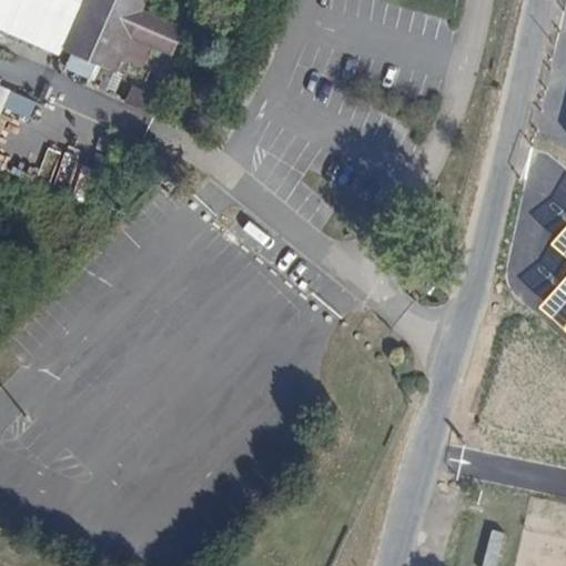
[(0,0),(0,30),(58,56),(62,47),(82,0),(0,0)]
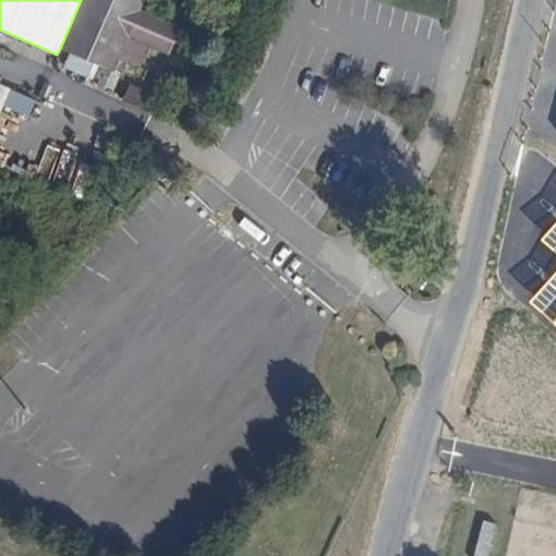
[(81,0),(61,46),(111,69),(118,56),(139,65),(147,43),(170,51),(182,25),(142,9),(145,0),(81,0)]
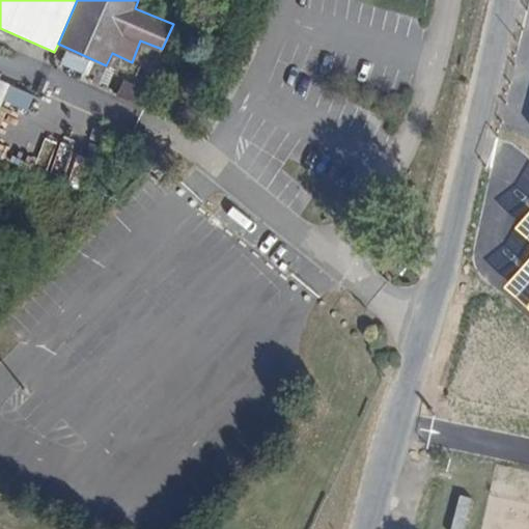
[(122,79),(115,93),(144,106),(150,91),(122,79)]
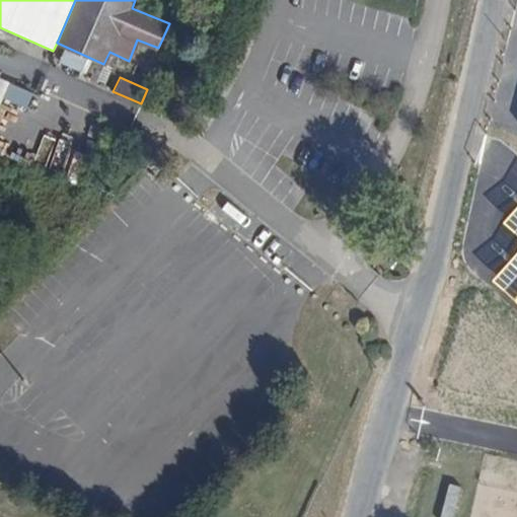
[(0,102),(9,82),(0,78),(0,102)]
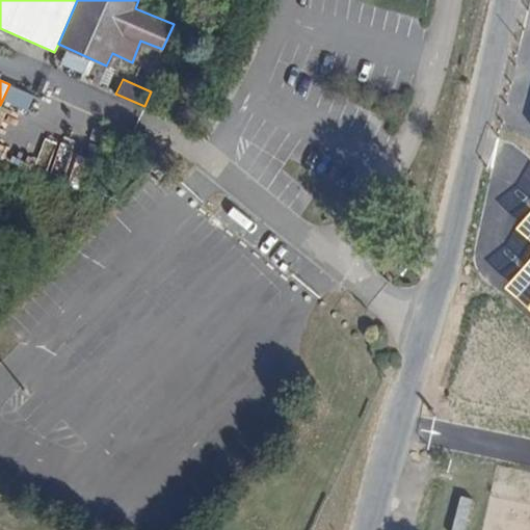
[(114,125),(110,136),(124,142),(129,131),(114,125)]
